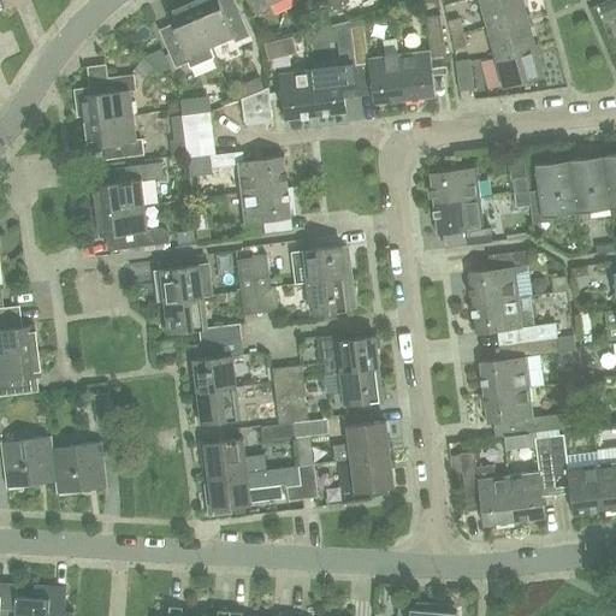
[(197,0),(193,3),(211,47),(234,37),(236,42),(250,36),(244,22),(231,28),(219,0),(197,0)]
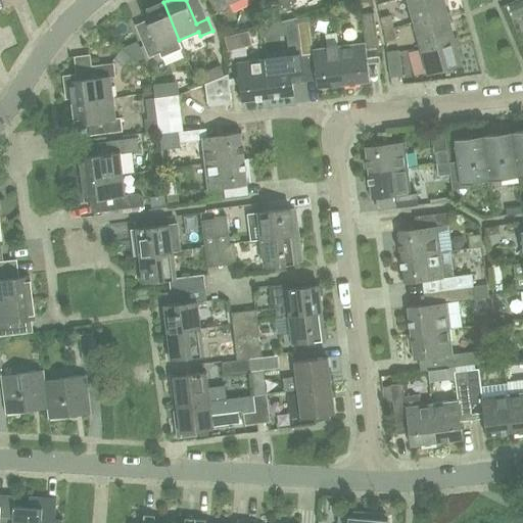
[(229,3),(236,0),(215,0),(214,1),(219,13),(231,8),(229,3)]
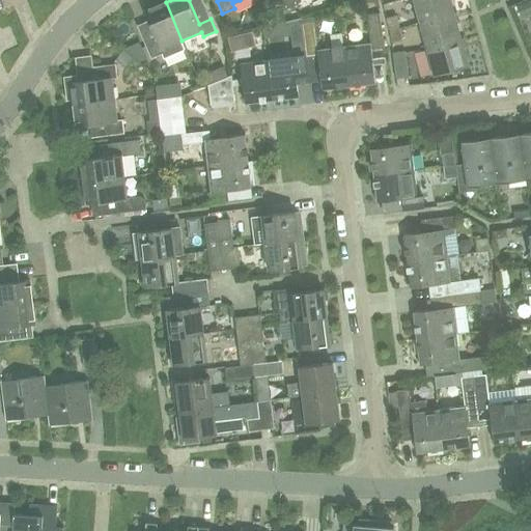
[(297,0),(277,0),(282,11),(299,4),(297,0)]
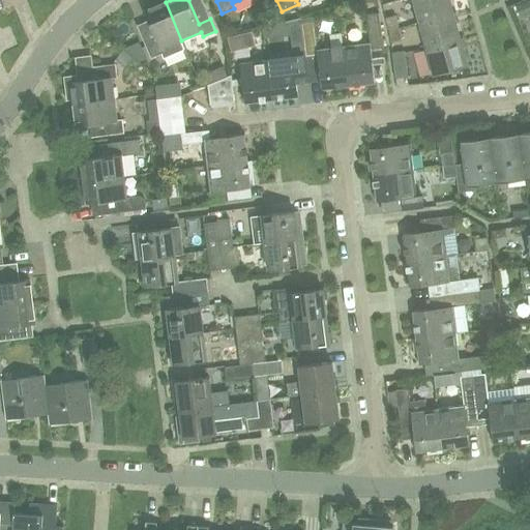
[(413,0),(420,23),(454,13),(450,0),(413,0)]
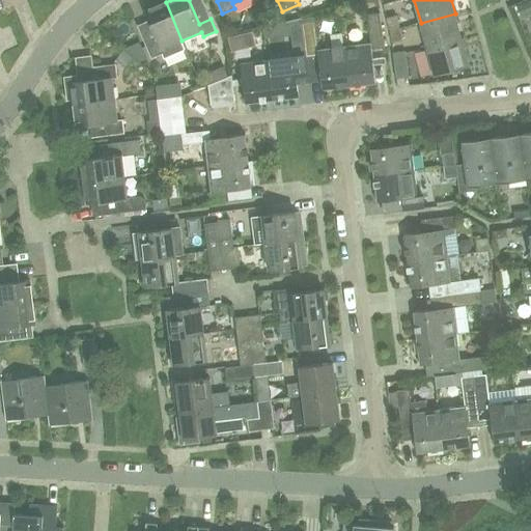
[(530,0),(515,6),(520,14),(522,19),(530,15),(530,0)]
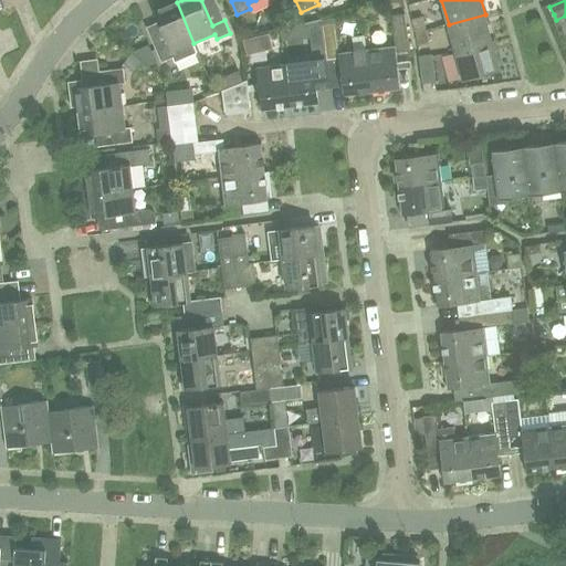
[(174,52),(194,43),(177,2),(155,11),(168,44),(156,49),(161,62),(175,56),(174,52)]
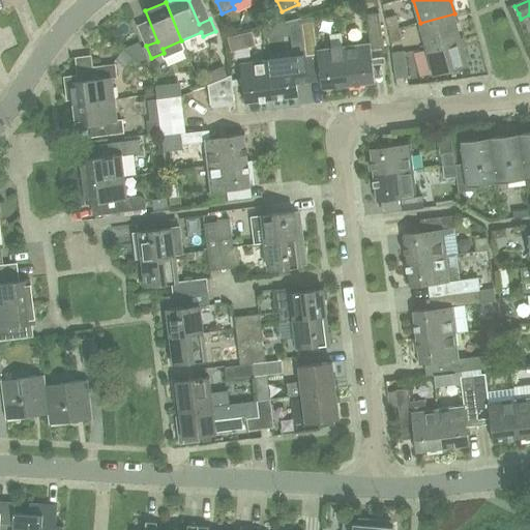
[(344,47),(349,87),(376,84),(372,50),(384,48),(379,13),(366,15),(370,43),(344,47)]
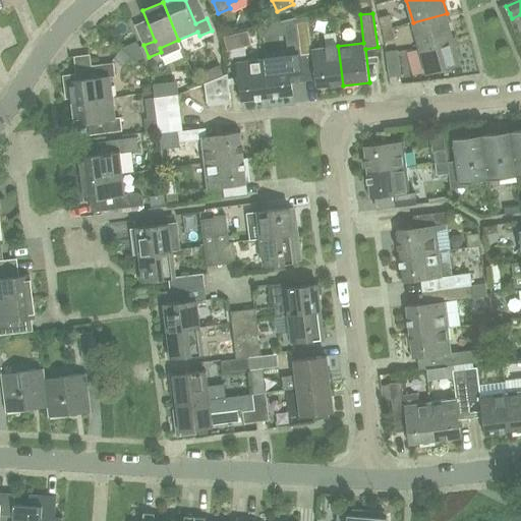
[(420,48),(454,39),(447,13),(413,22),(420,48)]
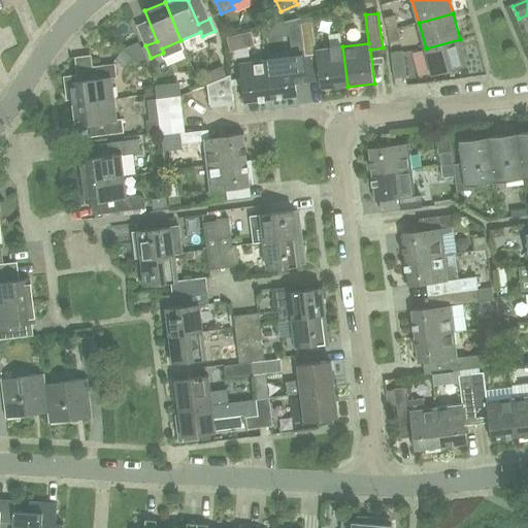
[(388,31),(398,28),(394,15),(385,19),(388,31)]
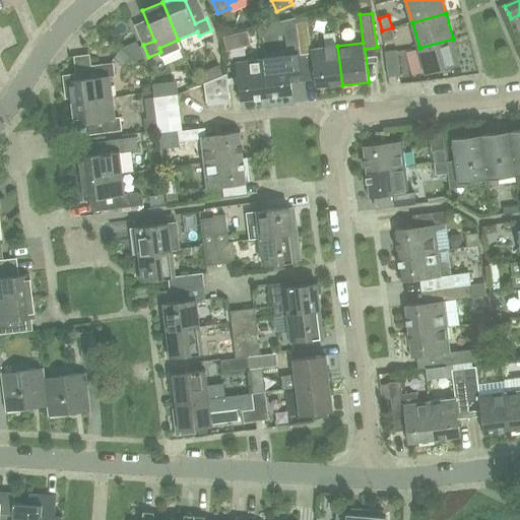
[(342,85),(337,46),(312,49),(309,21),(297,22),(301,56),(312,55),(316,88),(342,85)]
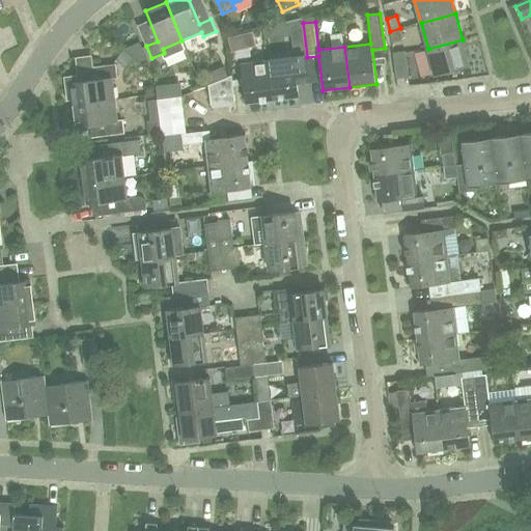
[(295,57),(268,60),(273,101),(299,98),(298,84),(310,83),(306,57),(307,57),(303,23),(290,25),(295,57)]
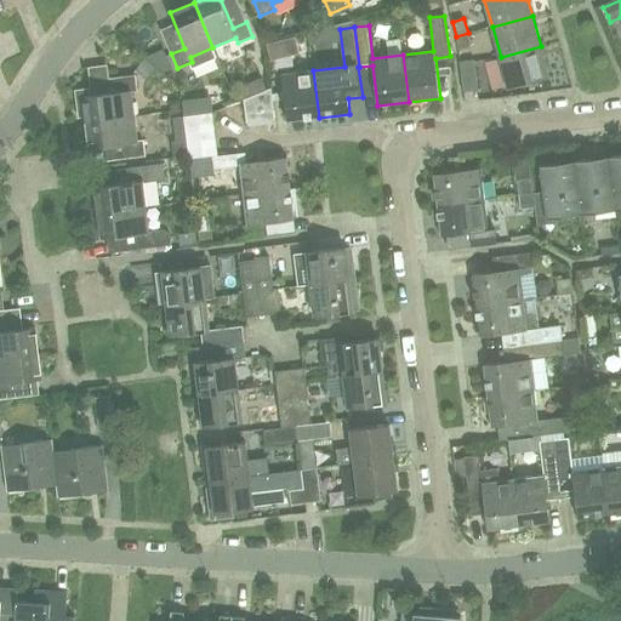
[(468,33),(456,36),(460,51),(472,47),(468,33)]
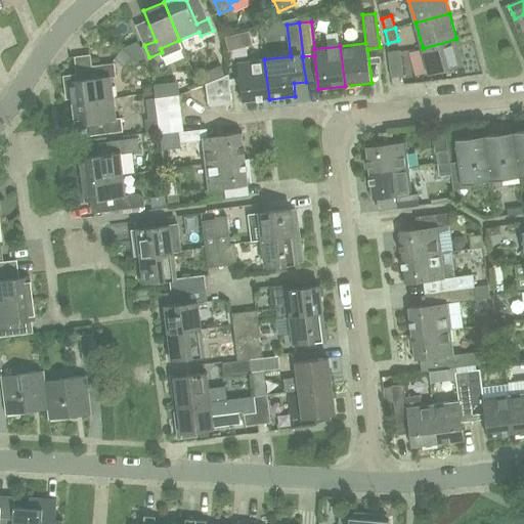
[(456,39),(423,48),(430,74),(464,64),(456,39)]
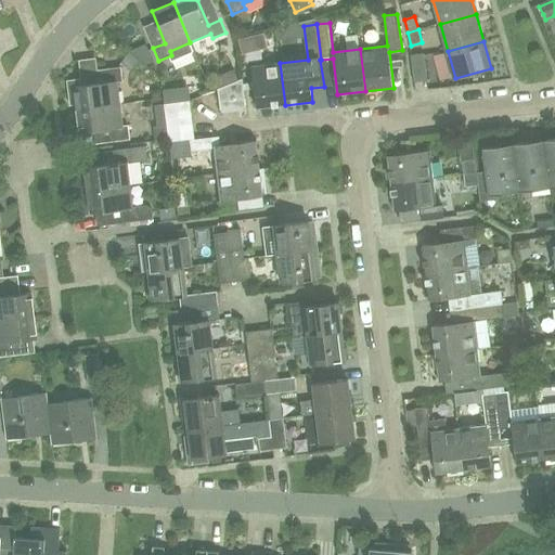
[(411,55),(415,82),(428,80),(425,53),(411,55)]
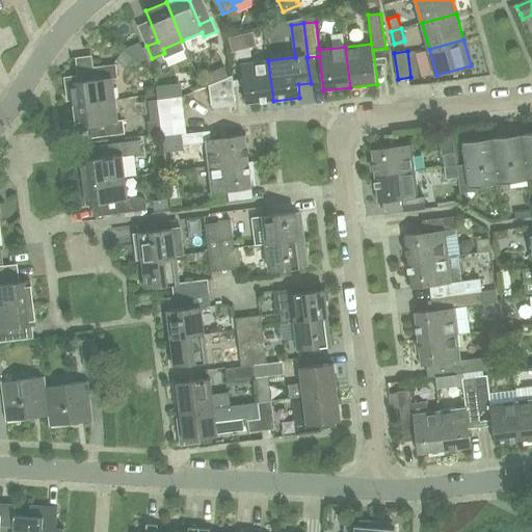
[(272,101),(273,101),(268,60),(242,63),(246,104),(272,101)]
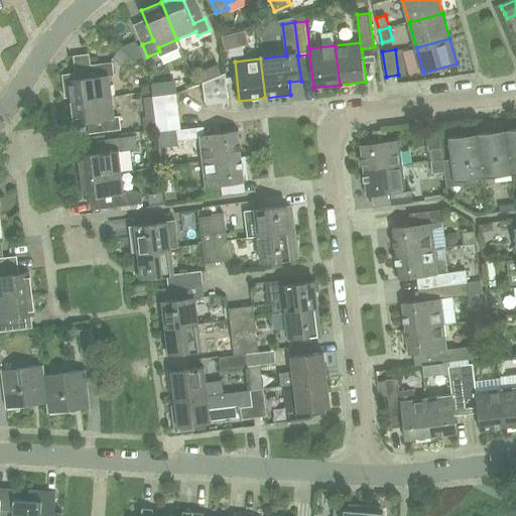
[(73,102),(112,97),(110,77),(115,76),(113,62),(91,65),(92,73),(97,72),(97,77),(77,79),(76,74),(62,75),(66,98),(72,98),(73,102)]
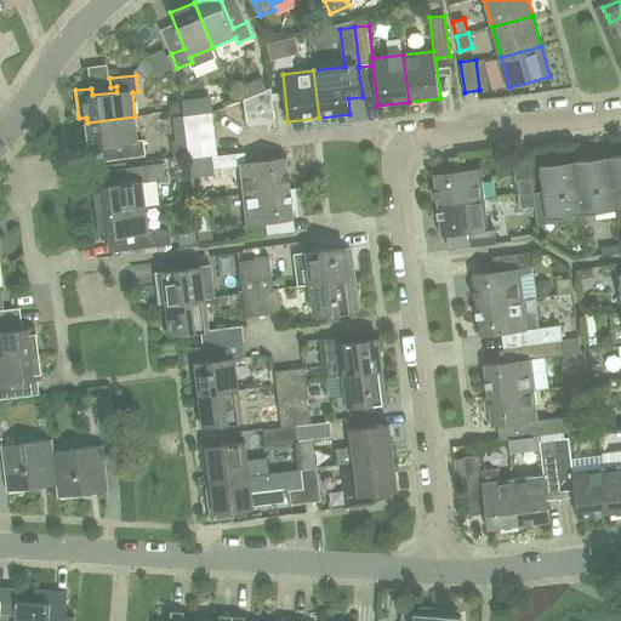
[(249,97),(269,87),(265,78),(244,87),(249,97)]
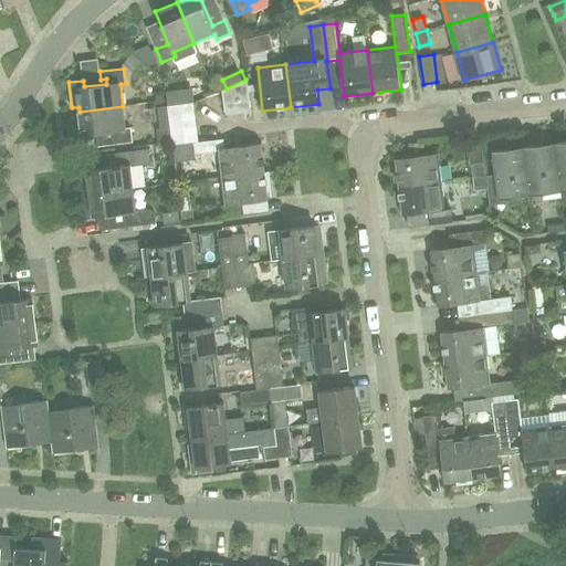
[(251,112),(251,107),(248,81),(222,91),(226,115),(251,112)]
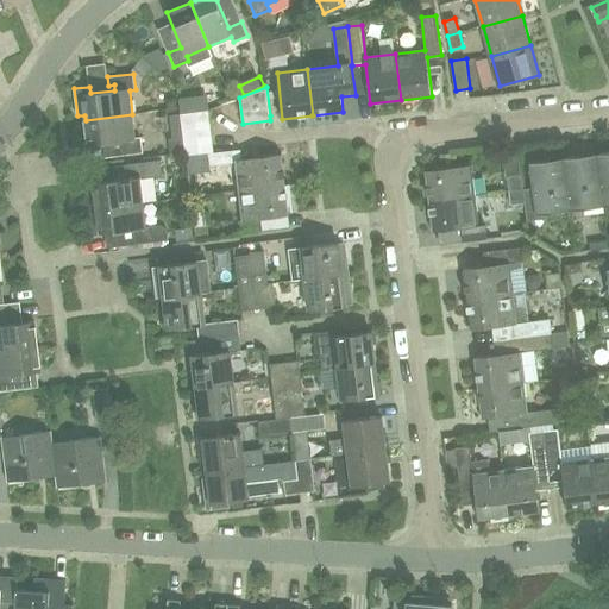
[(187,98),(179,99),(180,114),(189,113),(187,98)]
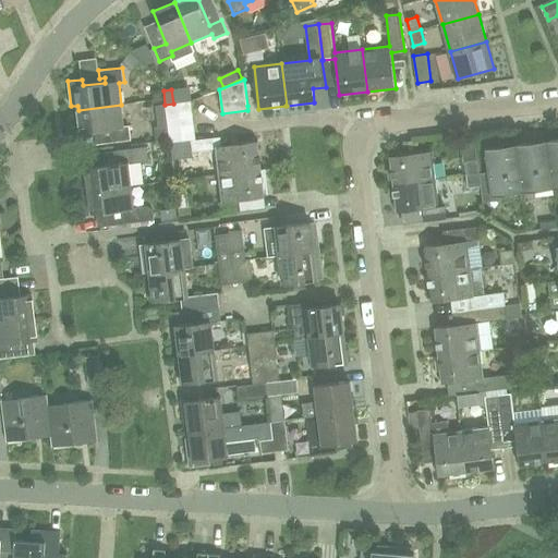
[(161,91),(155,92),(153,95),(153,100),(162,99),(161,91)]
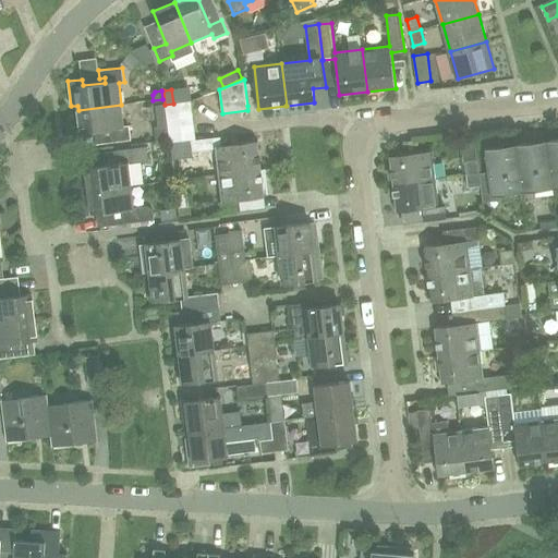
[(193,114),(192,106),(191,101),(173,104),(165,105),(167,118),(193,114)]
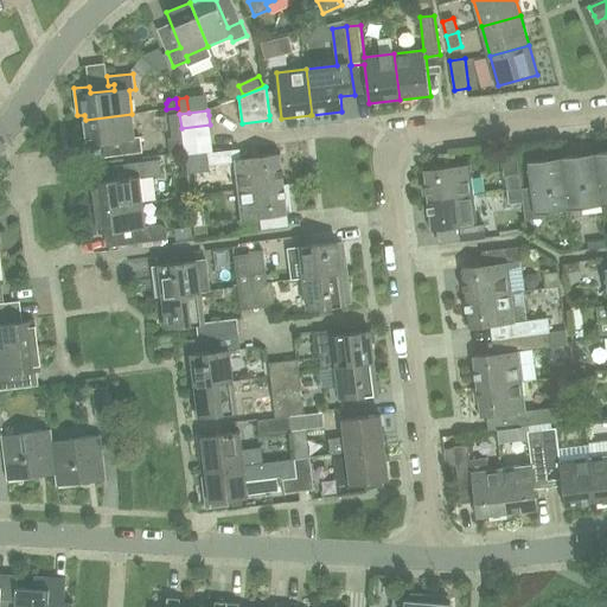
[(171,136),(181,135),(179,113),(168,114),(171,136)]
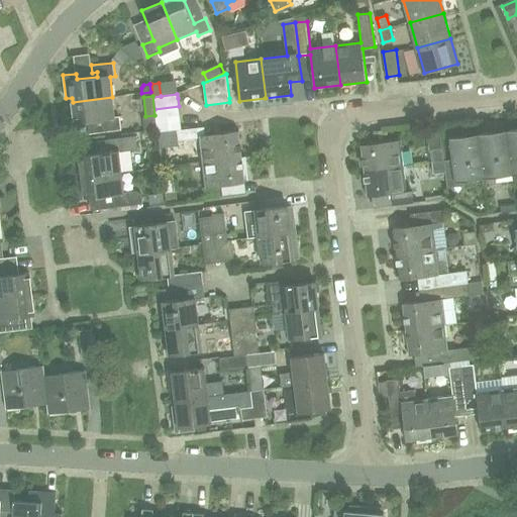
[(115,117),(112,98),(112,97),(73,102),(75,123),(107,119),(109,131),(121,130),(120,116),(115,117)]
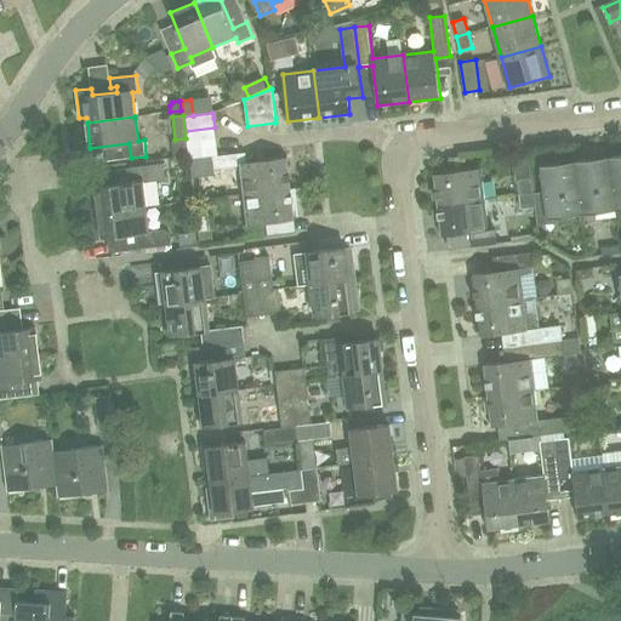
[(187,146),(216,142),(215,127),(186,131),(187,146)]
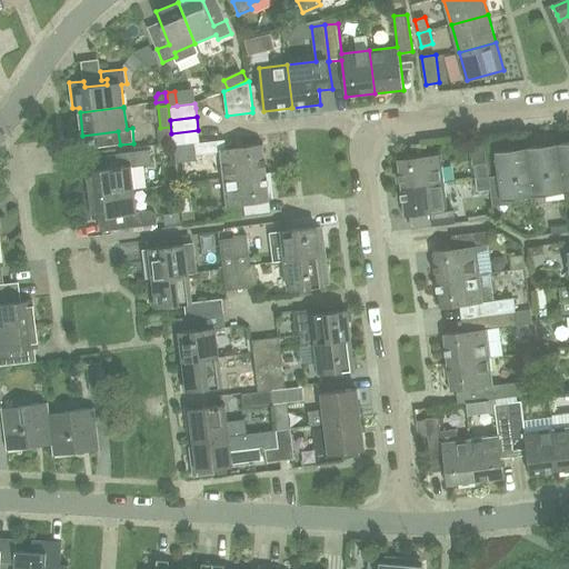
[(173,147),(195,143),(200,143),(198,130),(171,133),(173,147)]
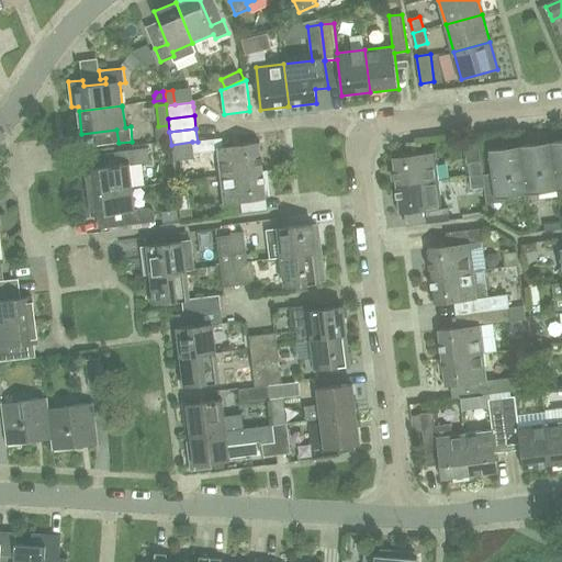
[(221,176),(263,170),(259,143),(223,147),(222,138),(198,142),(192,142),(193,153),(217,150),(221,176)]
